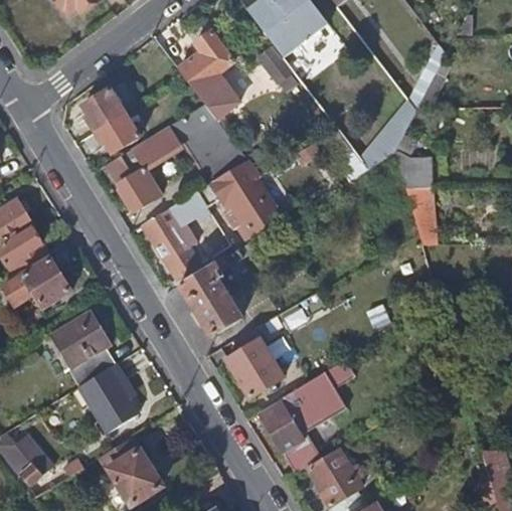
[(70,0),(67,2),(73,10),(81,4),(78,0),(70,0)]
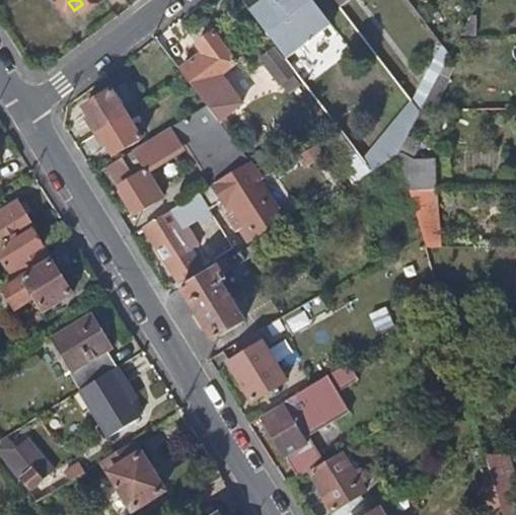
[(259,0),(248,8),(285,56),(330,22),(314,2),(313,0),(259,0)]
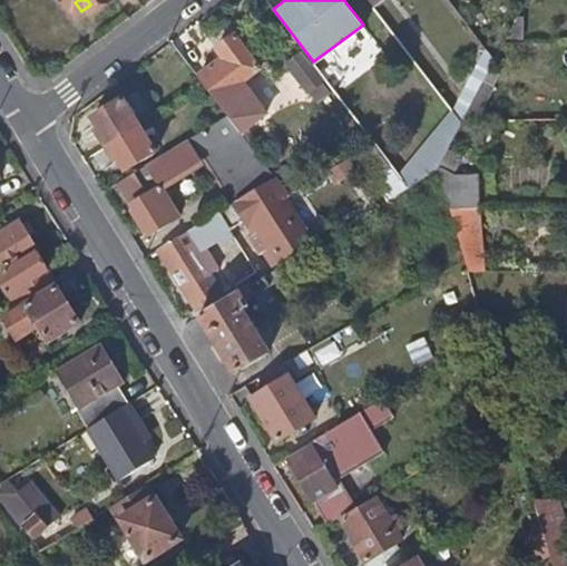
[(504,40),(522,5),(519,0),(512,0),(486,50),(492,60),(504,40)]
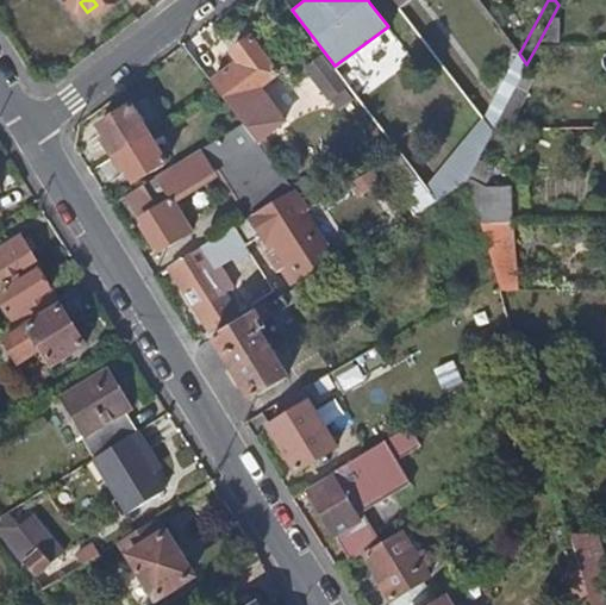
[(498,17),(512,37),(528,24),(512,4),(498,17)]
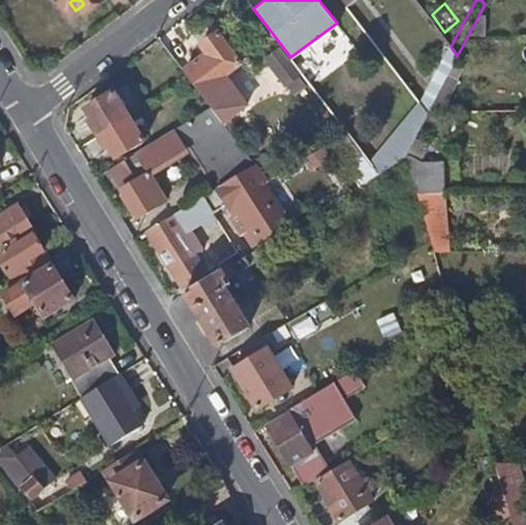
[(196,60),(183,71),(186,75),(210,105),(223,122),(246,103),(224,75),(240,63),(216,30),(199,43),(206,53),(210,58),(200,65),(196,60)]
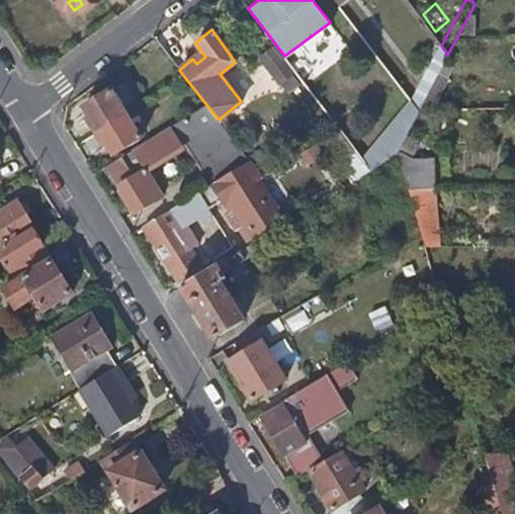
[(420,108),(447,55),(441,46),(412,101),(418,110),(420,108)]
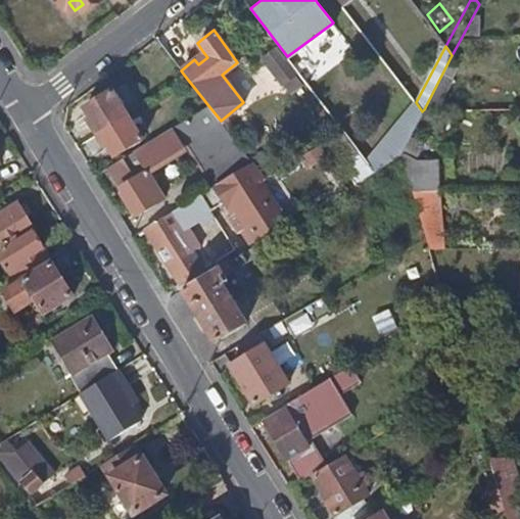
[(265,57),(283,83),(295,74),(277,48),(265,57)]
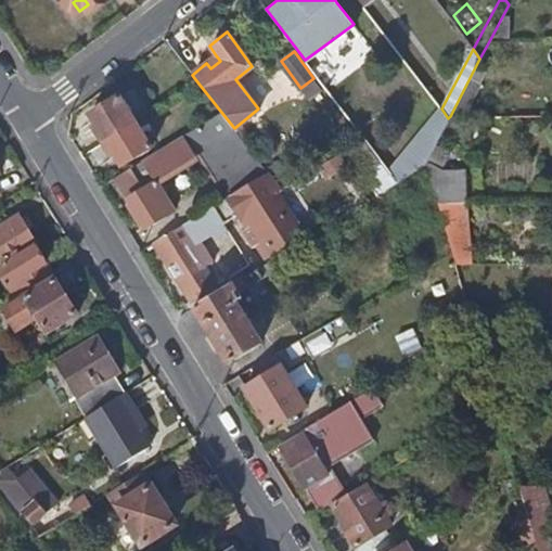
[(216,55),(206,63),(210,68),(220,61),(216,55)]
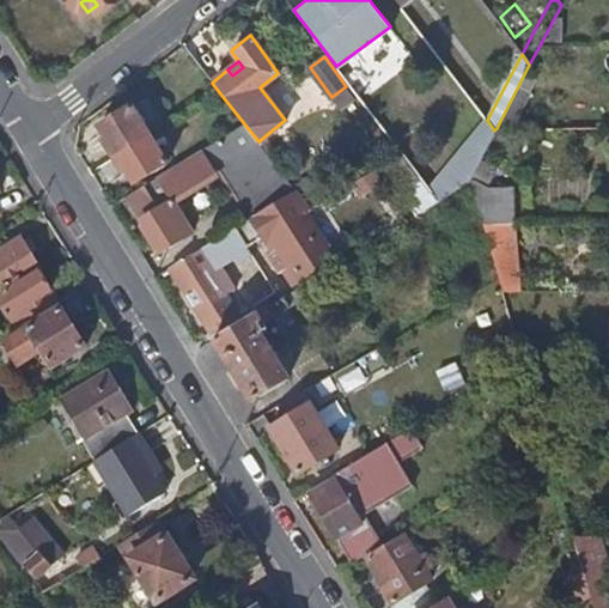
[(346,86),(332,97),(336,103),(351,92),(346,86)]
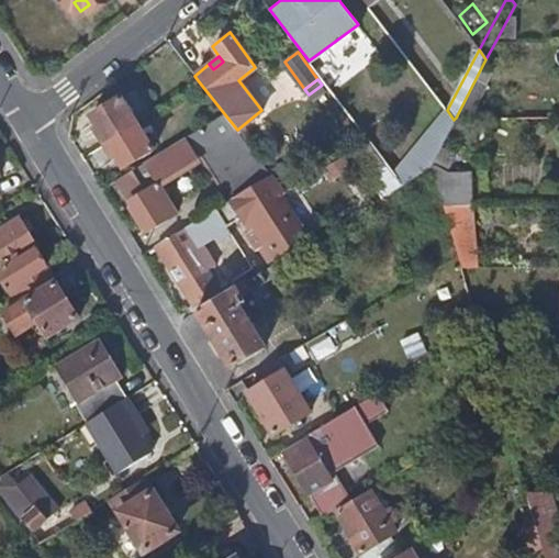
[(96,125),(105,141),(137,121),(122,95),(91,113),(99,124),(96,125)]
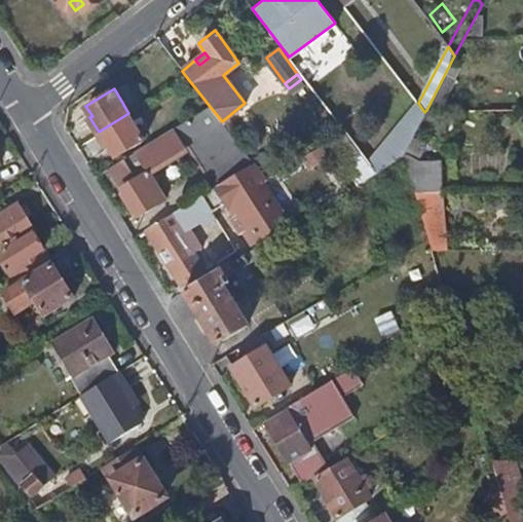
[(411,138),(424,112),(418,103),(399,136),(365,157),(375,171),(404,152),(411,138)]
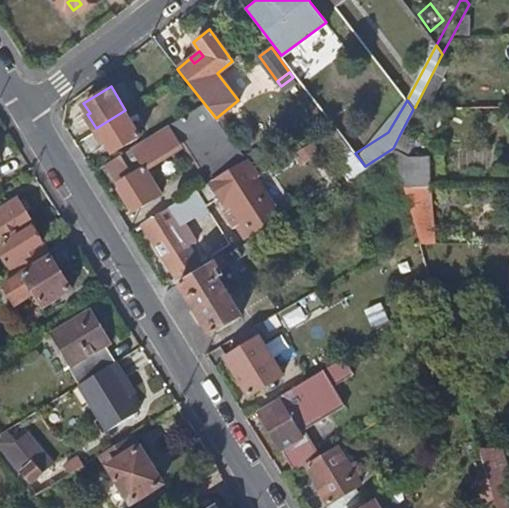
[(214,119),(203,102),(132,146),(133,149),(108,164),(135,208),(160,193),(144,167),(180,145),(178,141),(184,138),(210,180),(237,164),(209,122),(214,119)]
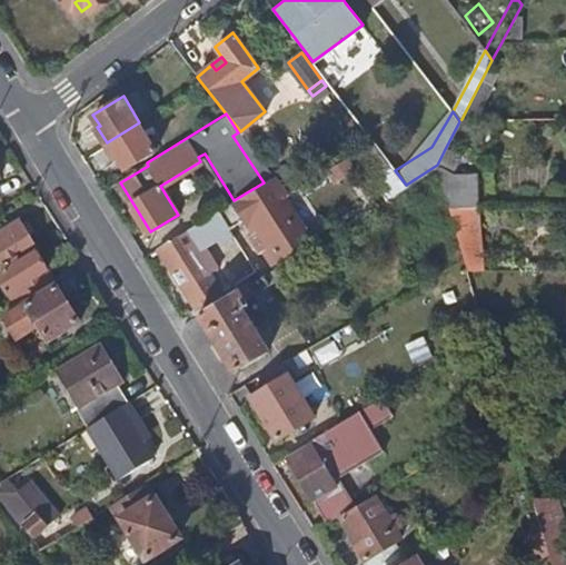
[(156,149),(139,122),(107,142),(116,158),(118,156),(126,168),(156,149)]
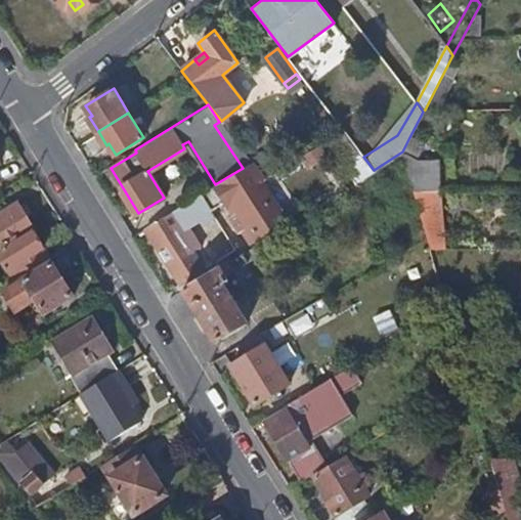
[(342,128),(328,138),(355,181),(374,170),(363,157),(342,128)]
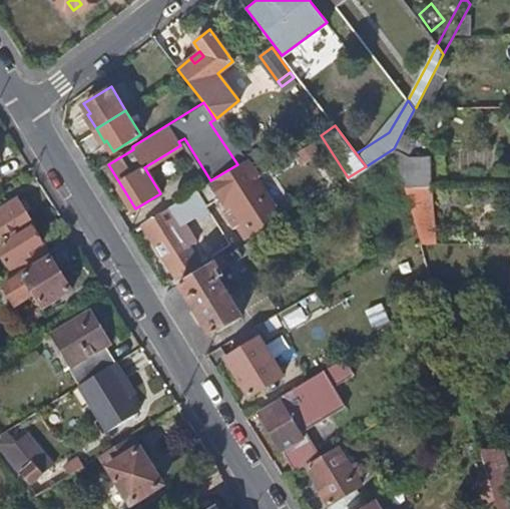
[(413,139),(401,134),(394,148),(406,188),(433,188),(432,156),(407,155),(413,139)]
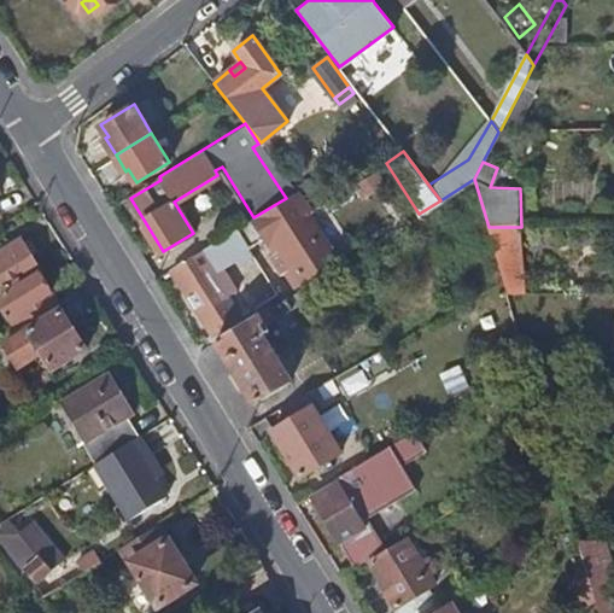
[(309,174),(293,185),(297,190),(313,210),(327,202),(309,174)]
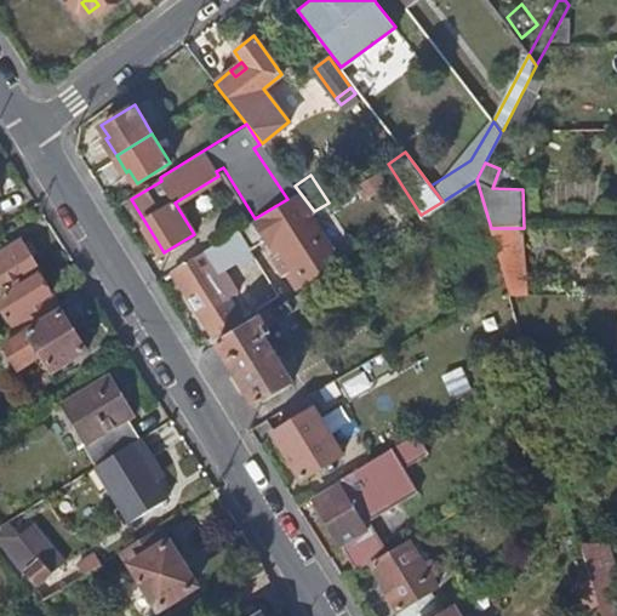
[(310,215),(314,211),(298,190),(287,199),(255,218),(238,231),(244,240),(246,239),(250,245),(268,234),(279,251),(273,255),(286,275),(292,272),(300,283),(337,257),(310,215)]
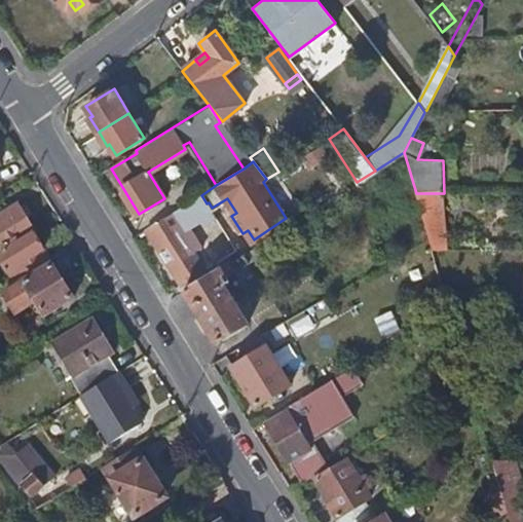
[(15,264),(43,247),(35,232),(38,231),(29,216),(32,211),(27,203),(21,204),(17,200),(0,211),(0,253),(0,257),(7,269),(15,264)]
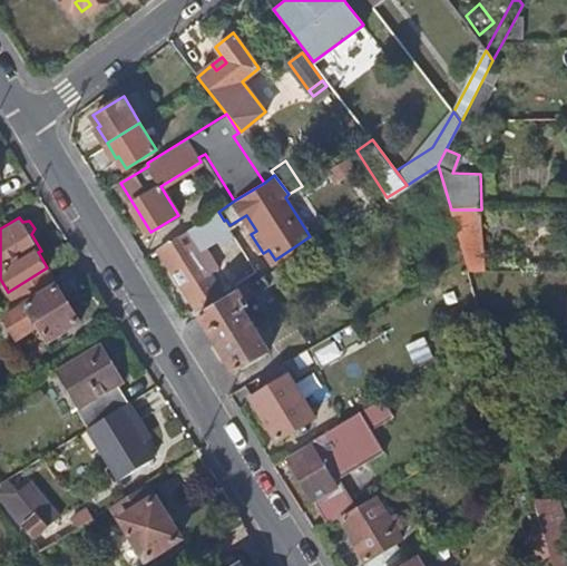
[(215,231),(207,218),(188,231),(191,234),(162,251),(197,308),(218,294),(215,289),(221,285),(212,272),(206,275),(198,262),(204,259),(199,252),(203,250),(198,241),(215,231)]
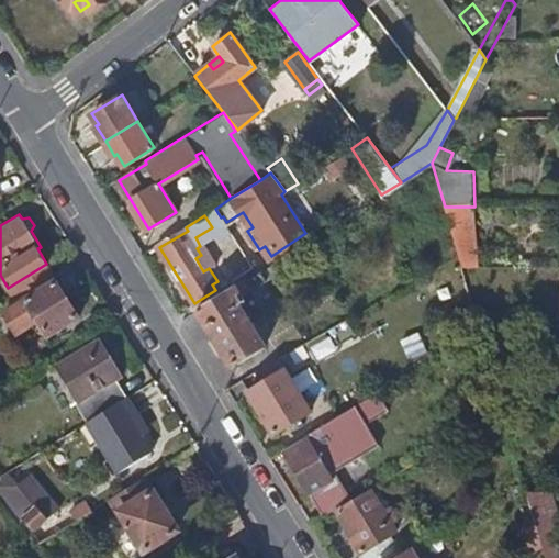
[(476,263),(471,240),(470,230),(451,233),(457,266),(476,263)]
